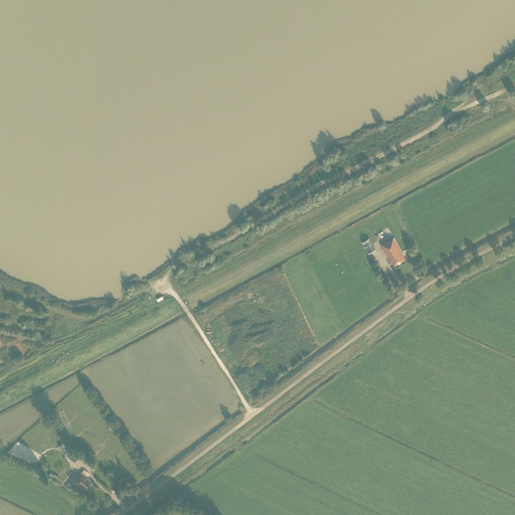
[(383,240),(384,242),(380,244),(390,262),(391,261),(394,266),(405,259),(402,254),(403,253),(394,237),(390,239),(388,236),(383,240)]
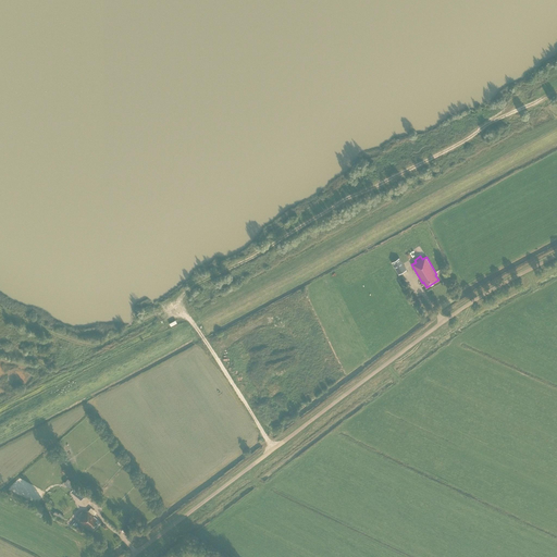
[(399,258),(392,262),(398,274),(407,270),(399,258)]
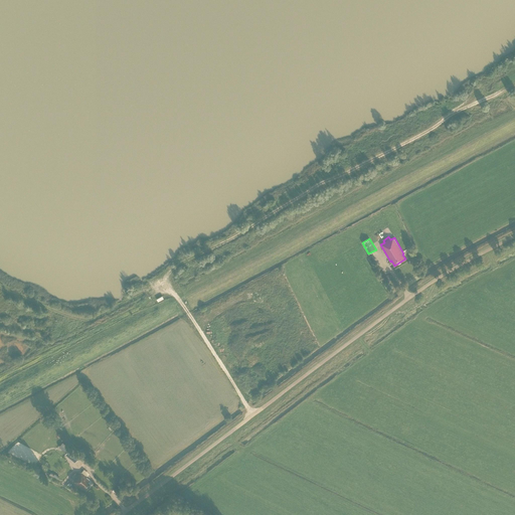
[(64,455),(74,463),(78,458),(75,455),(76,453),(71,449),(70,450),(69,450),(64,455)]
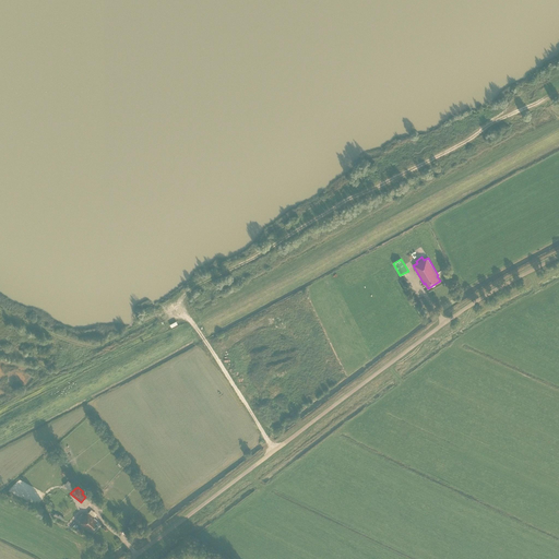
[(106,503),(94,495),(91,499),(104,508),(106,503)]
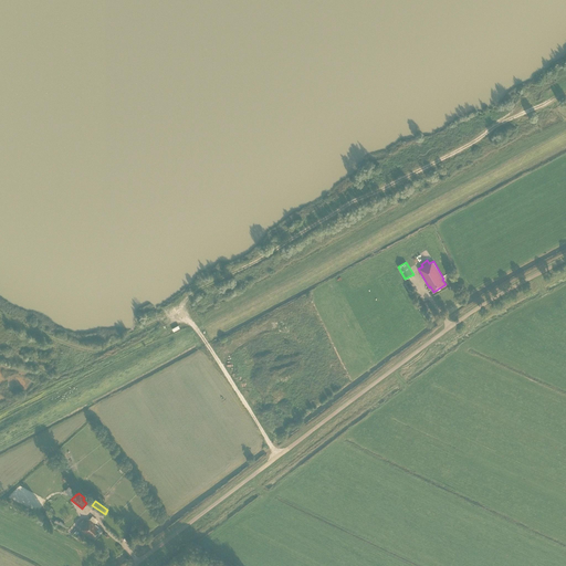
[(90,520),(86,523),(83,520),(76,526),(81,530),(90,537),(90,536),(94,540),(102,531),(97,527),(98,526),(90,520)]
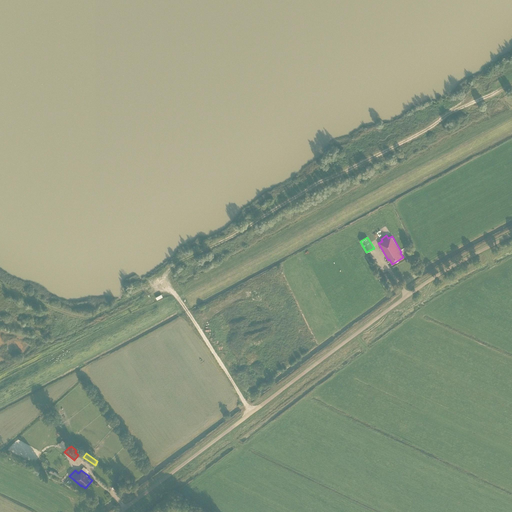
All buildings are outlined.
